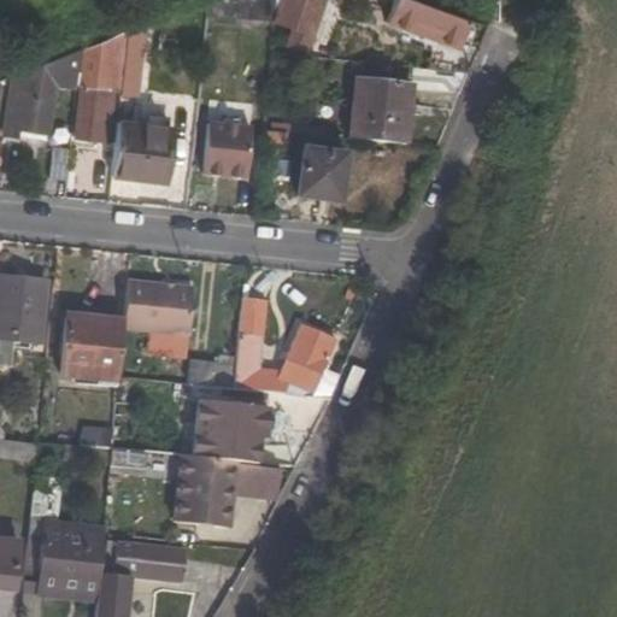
[(205,0),(204,16),(271,24),(271,21),(274,0),(205,0)]
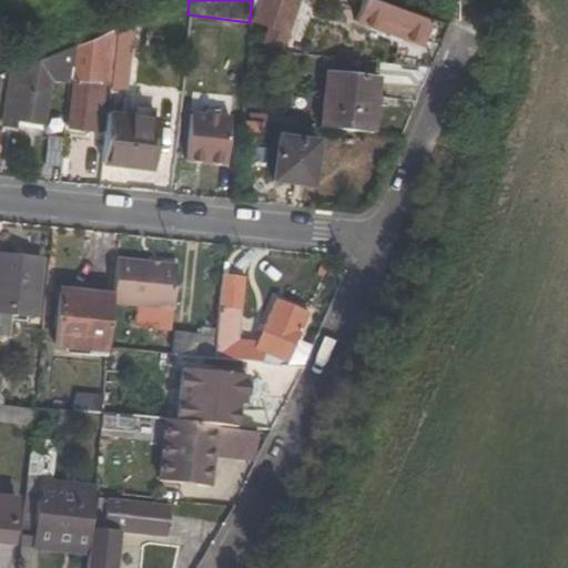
[(297,2),(292,0),(257,0),(250,19),(265,26),(260,42),(280,50),(297,2)]
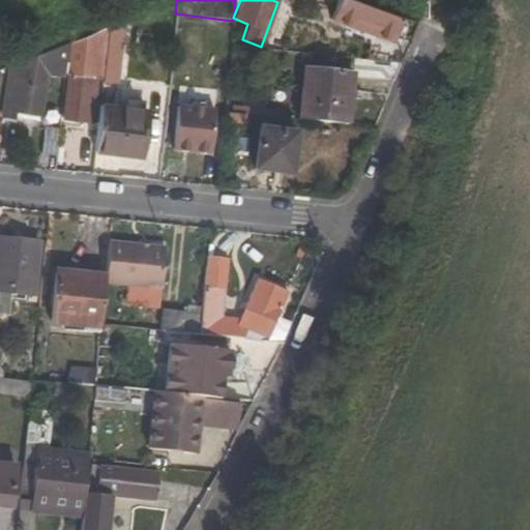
[(394,39),(402,18),(350,0),(348,0),(342,21),(394,39)]
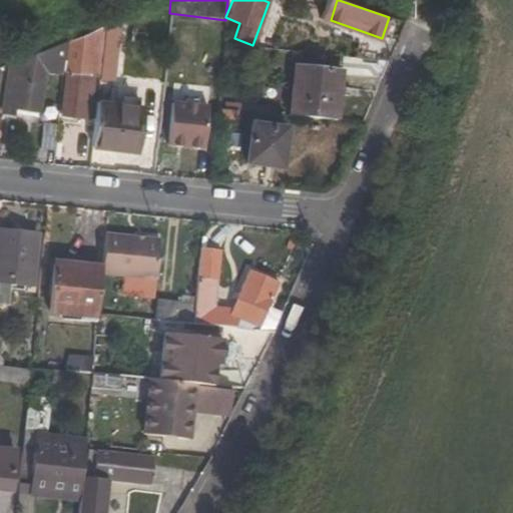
[(99,79),(113,81),(120,17),(104,23),(99,79)]
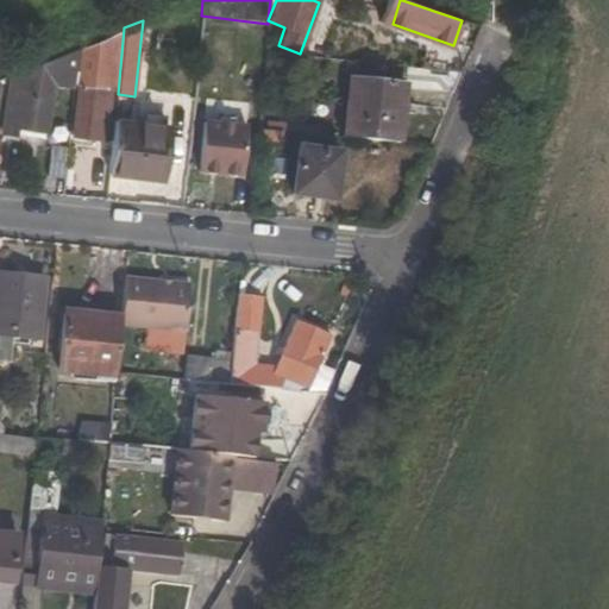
[(68,148),(111,152),(115,119),(118,94),(124,27),(79,46),(74,86),(68,148)]
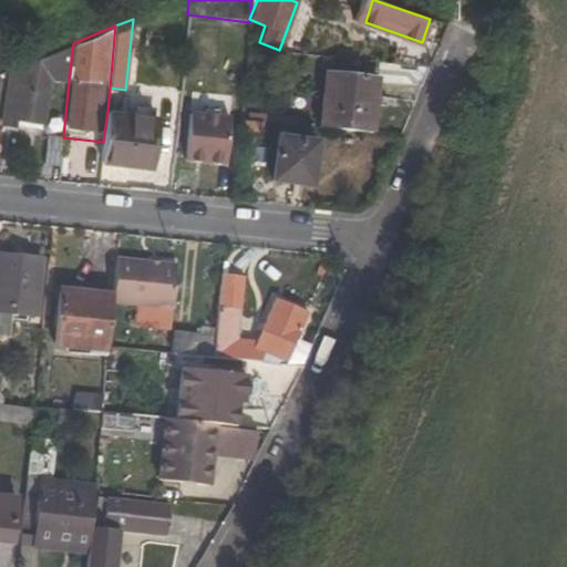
[(40,122),(47,78),(69,80),(73,43),(8,69),(0,126),(14,129),(14,120),(40,122)]
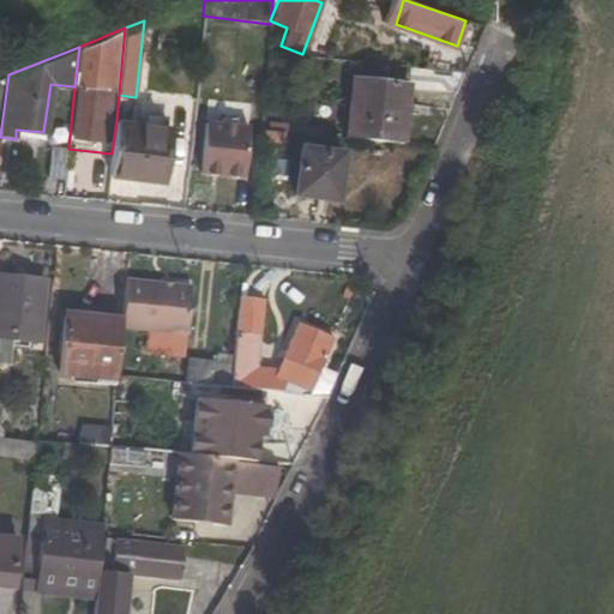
[(353,82),(345,140),(401,146),(407,86),(353,82)]
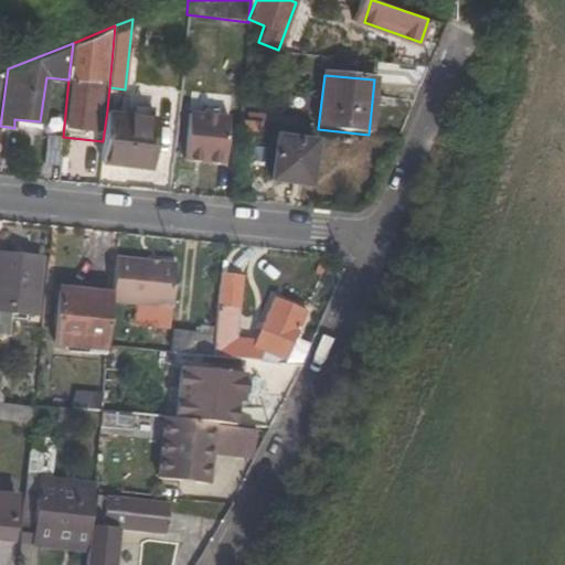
[(147,166),(153,116),(107,110),(103,141),(100,161),(147,166)]
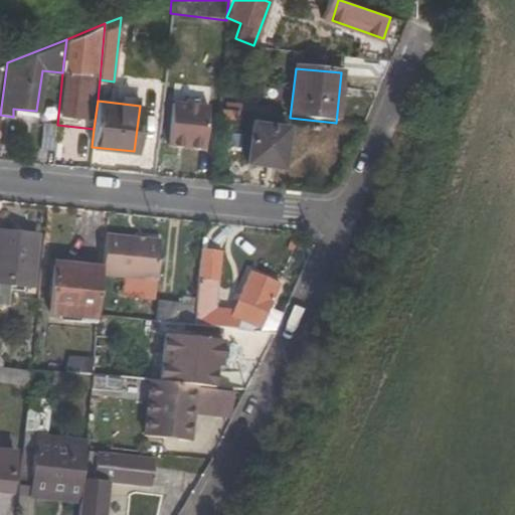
[(208,111),(170,108),(167,137),(167,147),(204,151),(208,111)]
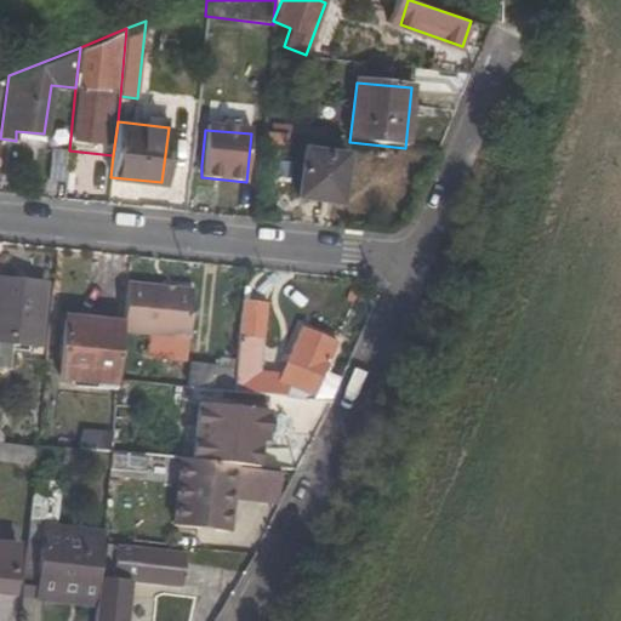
[(44,134),(16,131),(16,141),(43,144),(44,134)]
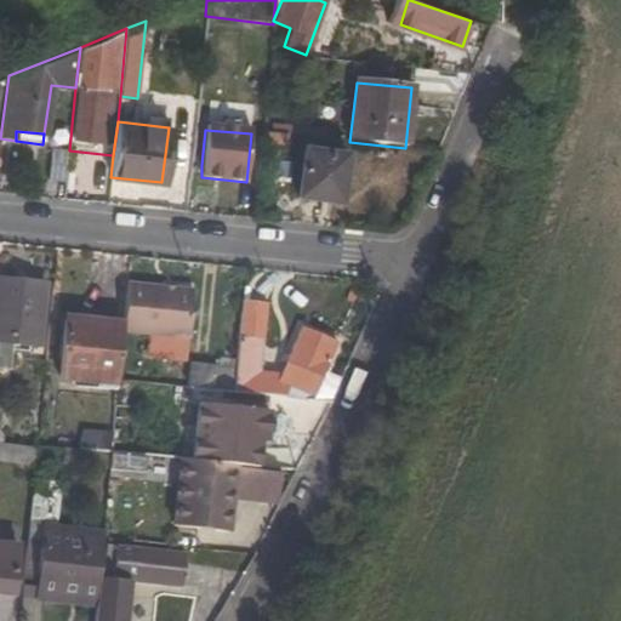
[(285,135),(261,132),(260,146),(285,148),(285,135)]
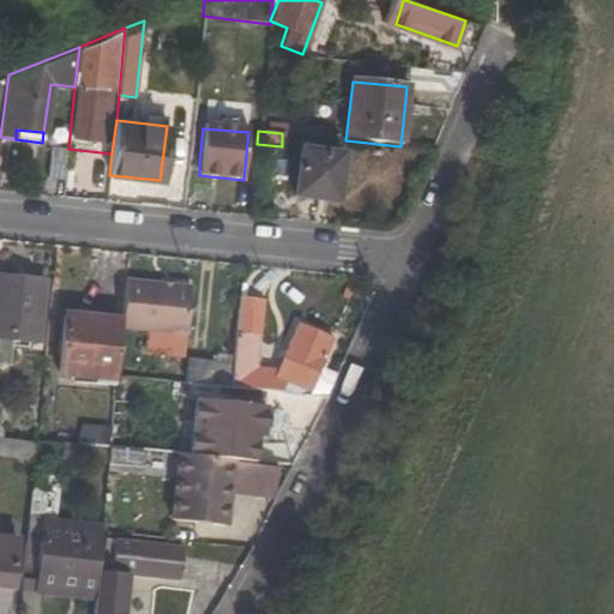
[(50,146),(47,179),(65,180),(68,149),(50,146)]
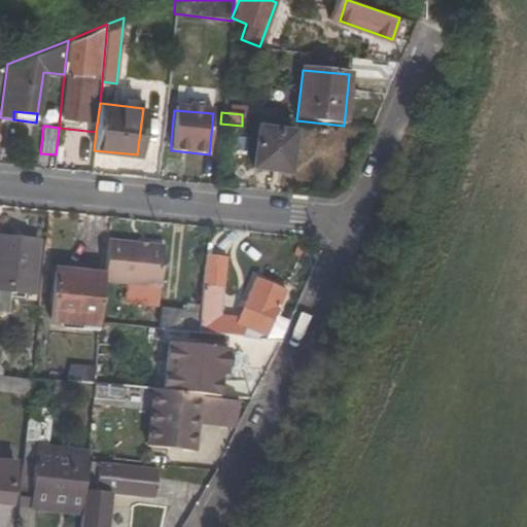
[(254,169),(288,174),(292,135),(258,131),(254,169)]
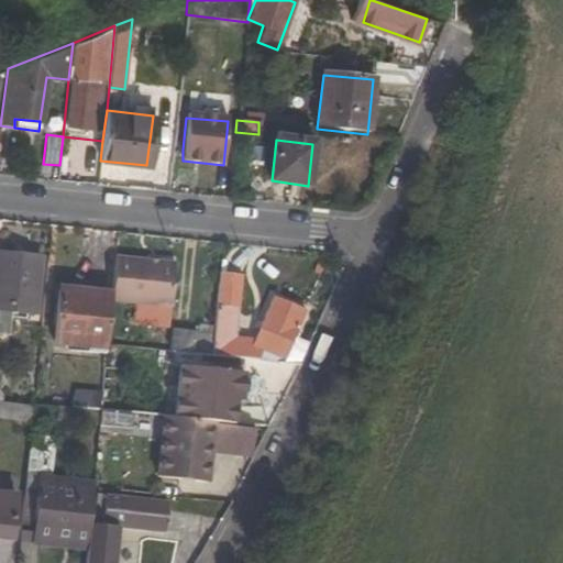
[(0,330),(7,331),(10,311),(34,312),(39,257),(0,253),(0,330)]
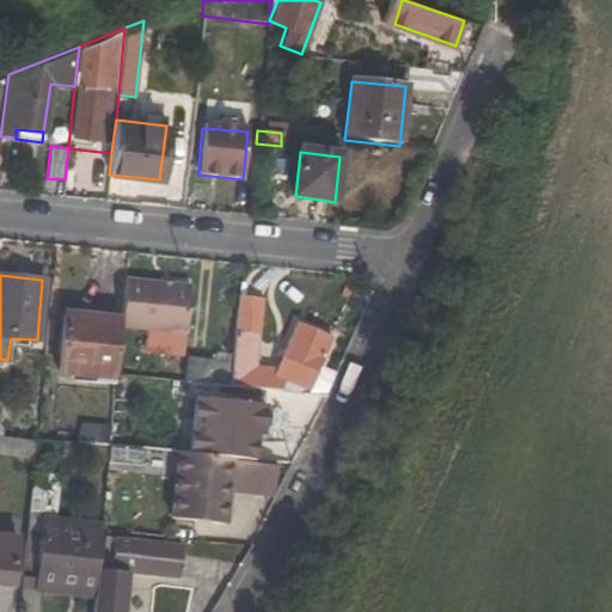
[(185,332),(189,286),(124,281),(121,318),(120,326),(185,332)]
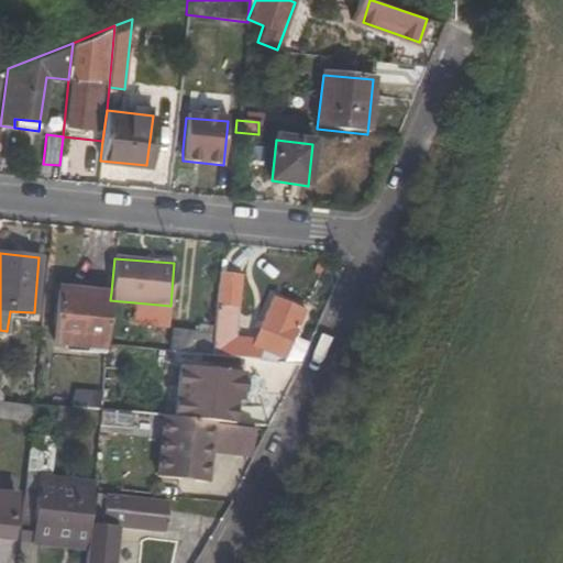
[(61,287),(54,342),(107,348),(107,343),(110,300),(111,293),(61,287)]
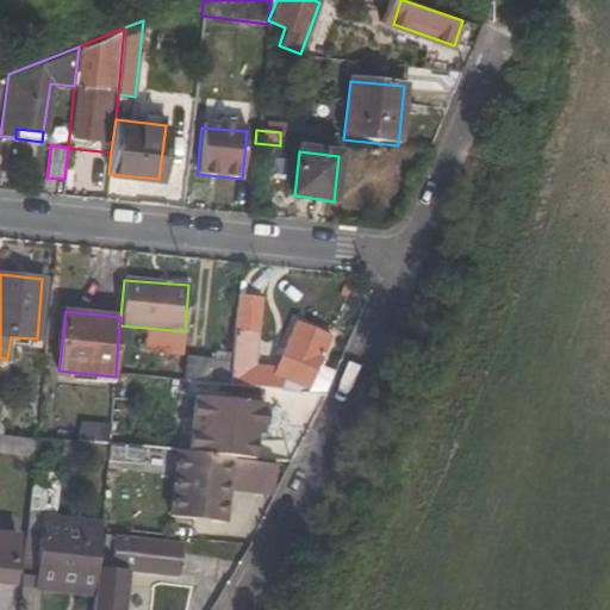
[(330,336),(296,322),(273,374),(307,388),(330,336)]
